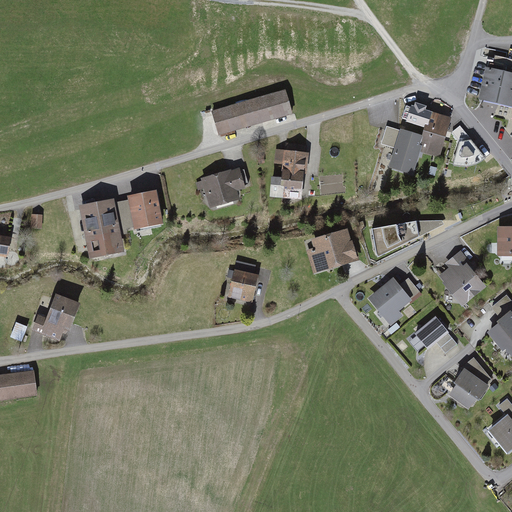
[(511,58),(496,54),(494,61),(490,60),(489,67),(485,66),(478,98),(511,105),(511,58)]
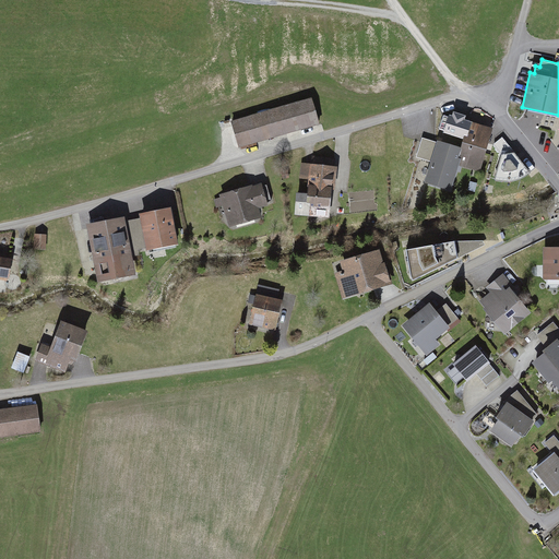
[(320,125),(311,96),(230,120),(239,149),(320,125)]
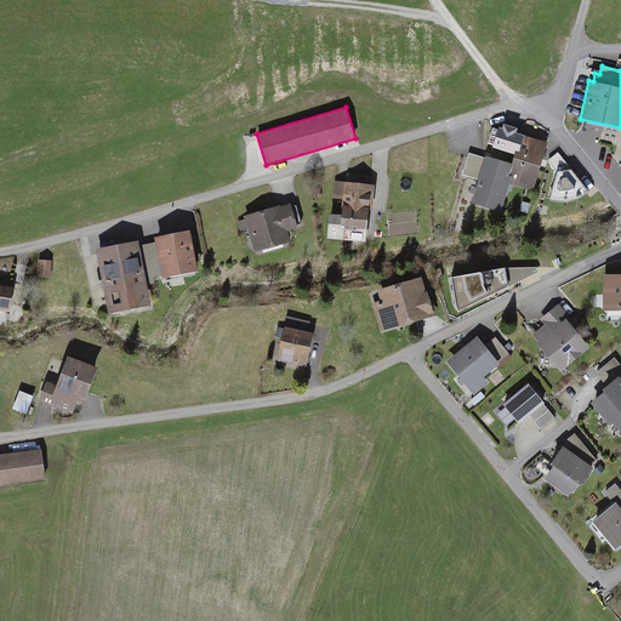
[(514,164),(508,183),(534,191),(547,142),(516,132),(517,127),(505,124),(503,127),(500,126),(499,129),(493,127),(488,143),(494,144),(493,148),(514,154),(512,163),(514,164)]
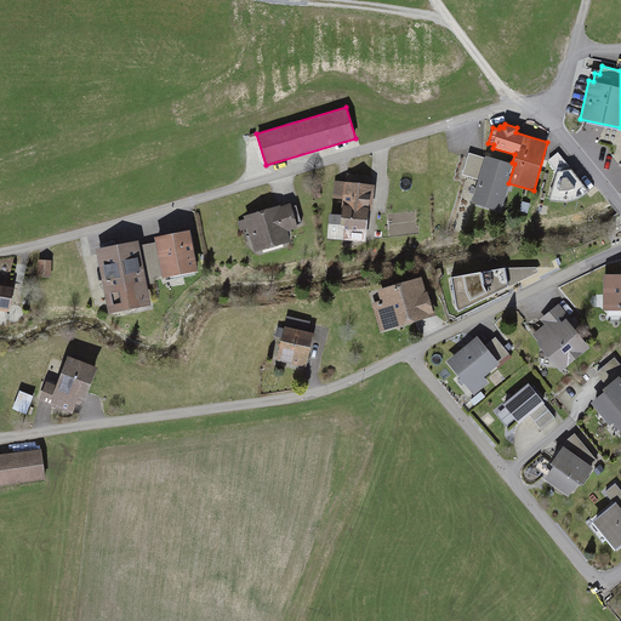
[(500,210),(508,183),(514,164),(512,163),(486,155),(485,158),(468,153),(462,174),(478,178),(472,201),(500,210)]
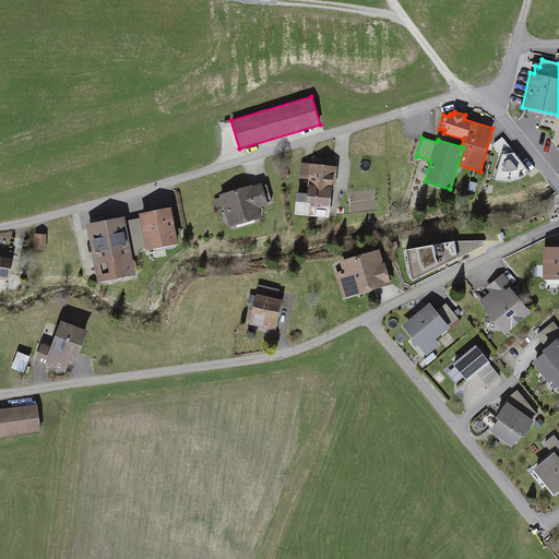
[(530,173),(502,139),(491,146),(500,158),(497,176),(503,178),(510,180),(518,179),(530,173)]
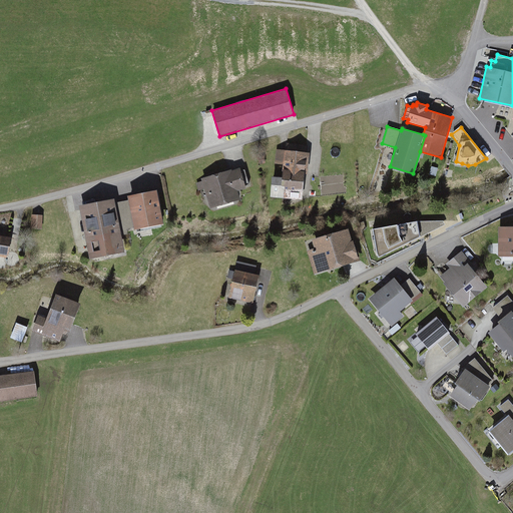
[(306,146),(282,144),(280,164),(285,165),(283,181),(277,181),(276,192),(301,195),(306,146)]
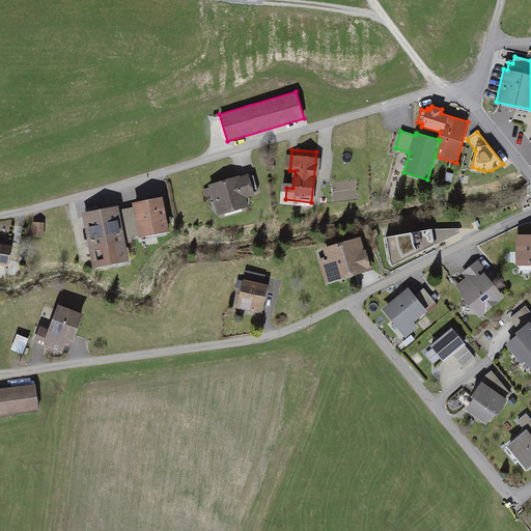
[(252,194),(246,175),(240,177),(240,176),(211,186),(212,188),(205,190),(207,197),(214,195),(219,213),(247,204),(244,196),(252,194)]
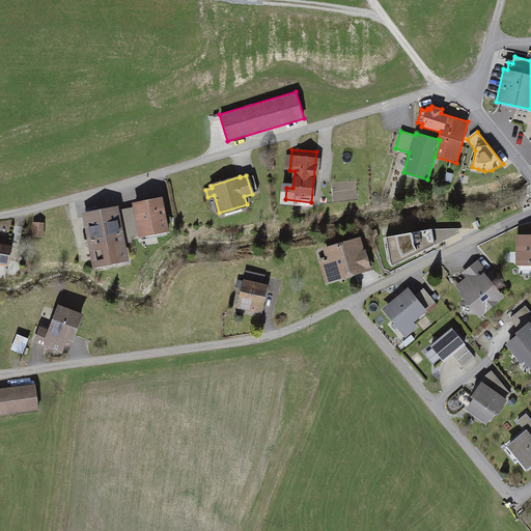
[(162,200),(136,206),(142,236),(169,231),(162,200)]
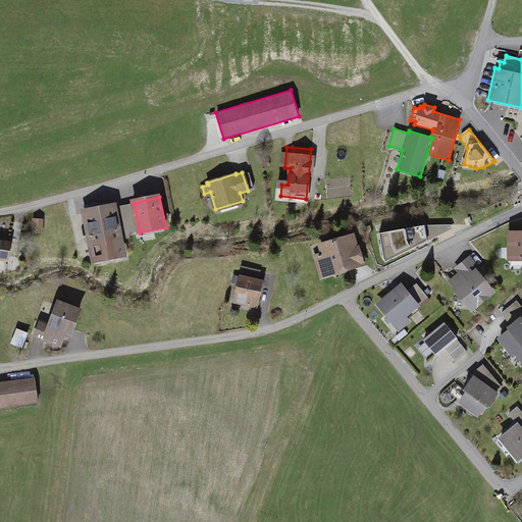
[(113,208),(87,213),(94,253),(121,248),(113,208)]
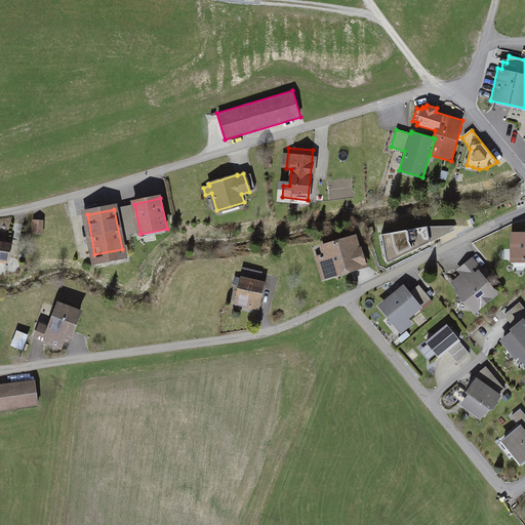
[(427,219),(381,226),(386,253),(431,247),(427,219)]
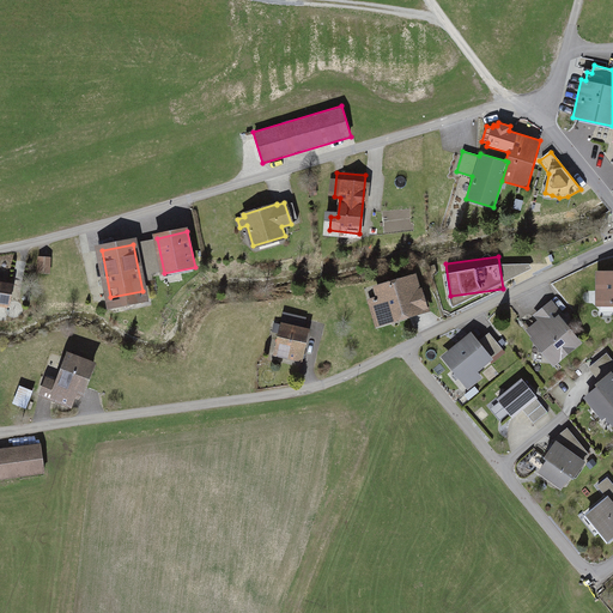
[(55,260),(41,260),(41,277),(55,277),(55,260)]
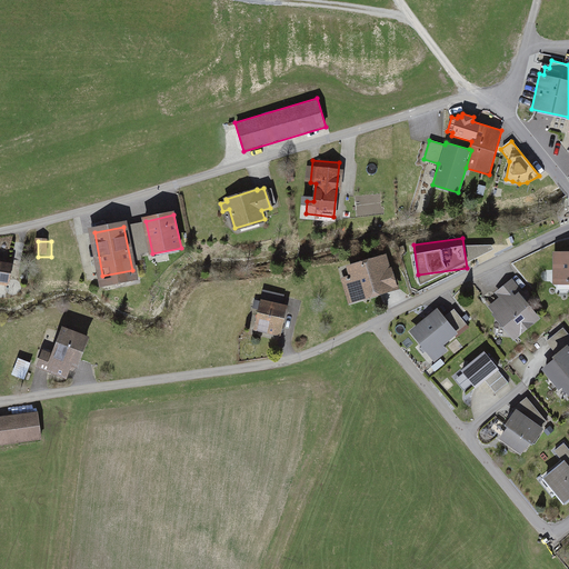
[(568,256),(556,257),(556,283),(568,283),(568,256)]
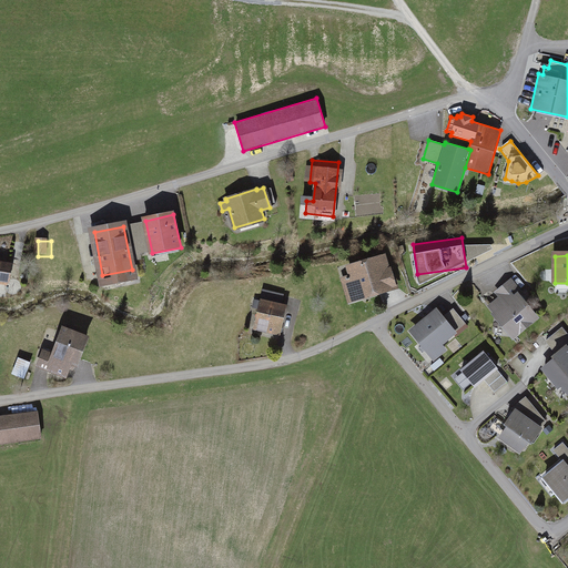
[(351,274),(344,276),(352,300),(385,290),(394,287),(385,257),(348,269),(351,274)]
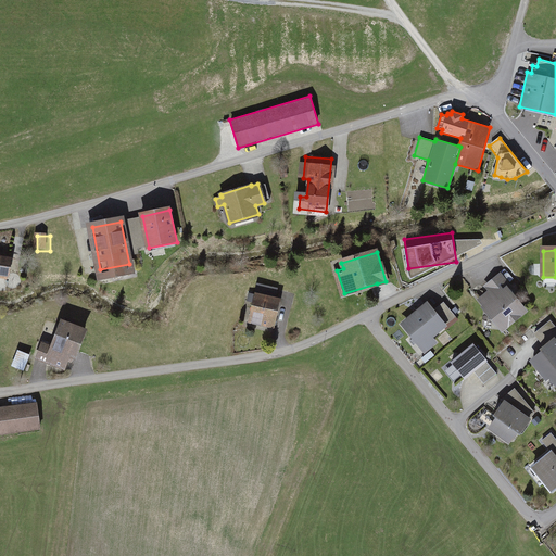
[(0,279),(19,281),(21,261),(0,258),(1,254),(0,254),(0,279)]
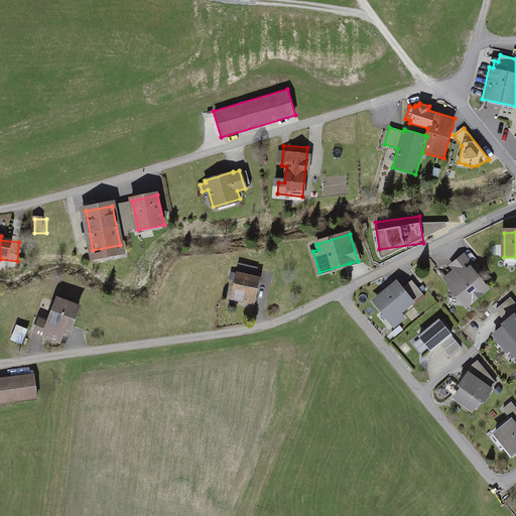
[(465,314),(488,295),(473,276),(478,272),(465,257),(447,270),(452,275),(440,284),(465,314)]
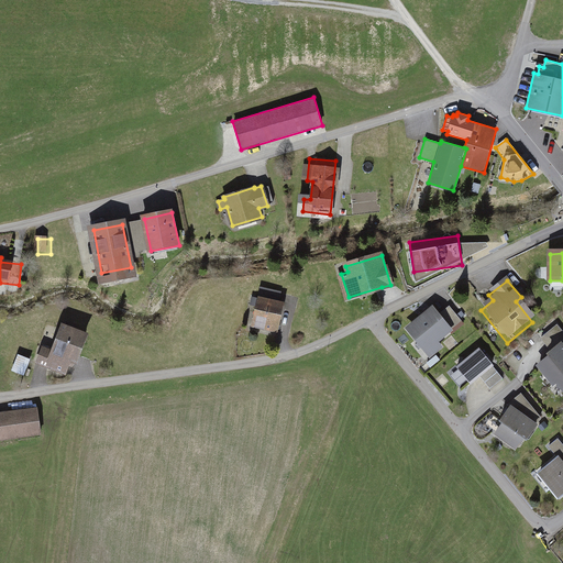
[(276,339),(283,309),(278,308),(280,296),(260,291),(257,304),(256,302),(250,333),(276,339)]
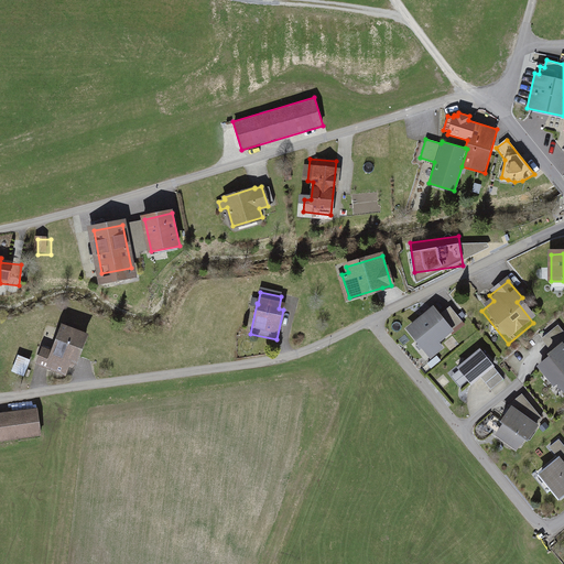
[(438,343),(453,331),(452,329),(463,320),(451,304),(440,313),(433,305),(405,327),(430,359),(443,348),(438,343)]
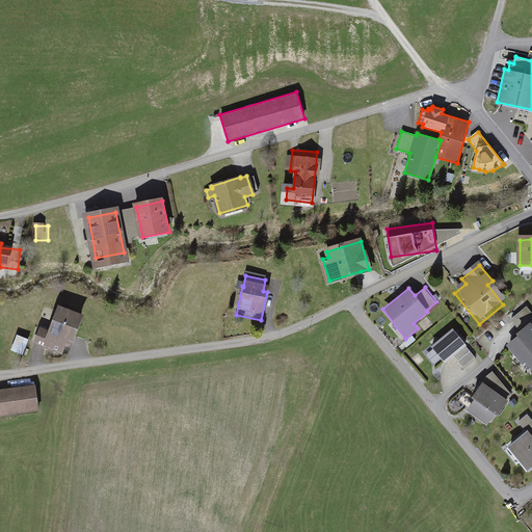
[(531,314),(528,309),(505,328),(500,322),(477,341),(494,362),(506,352),(522,371),(524,369),(531,378),(531,377),(531,314)]
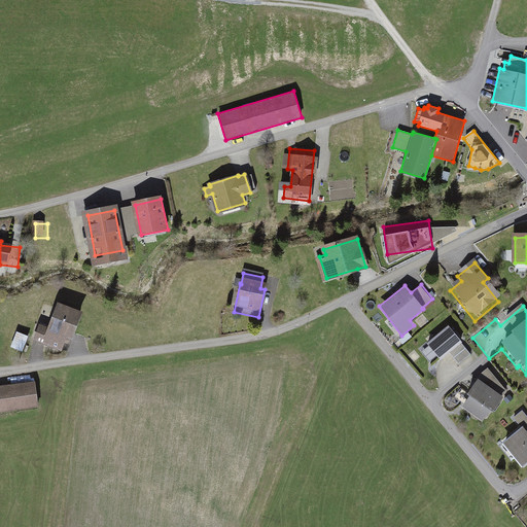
[(51,328),(42,325),(37,342),(65,351),(69,338),(76,340),(84,316),(59,307),(51,328)]
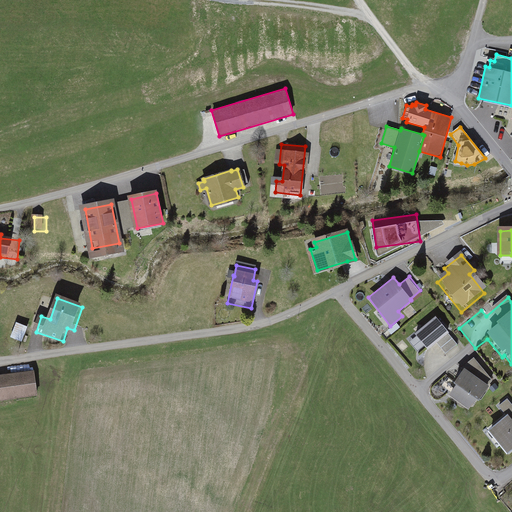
[(458,348),(435,319),(407,341),(417,354),(422,350),(426,355),(437,347),(445,357),(458,348)]
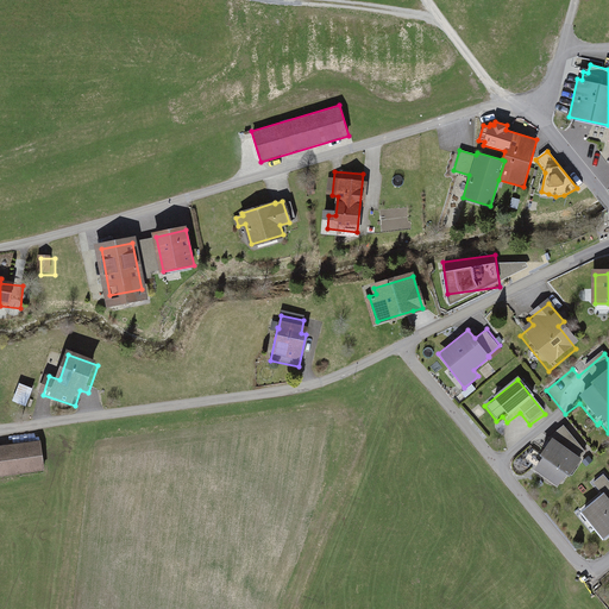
[(35,391),(20,385),(13,403),(29,409),(35,391)]
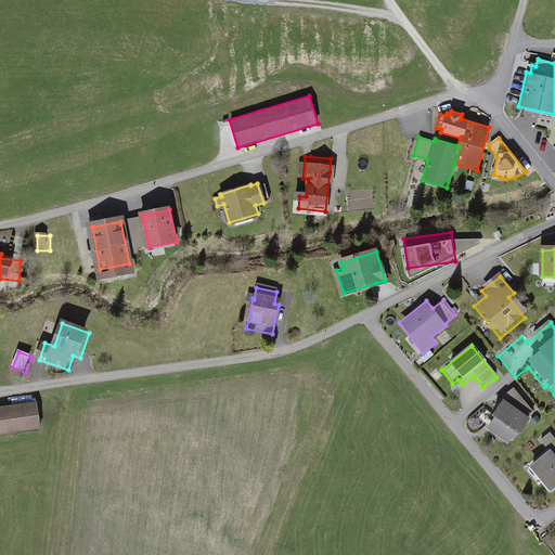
[(533,416),(513,391),(493,407),(497,411),(492,420),(483,414),(478,423),(489,430),(486,435),(506,451),(513,441),(516,444),(521,437),(521,435),(531,424),(527,422),(533,416)]
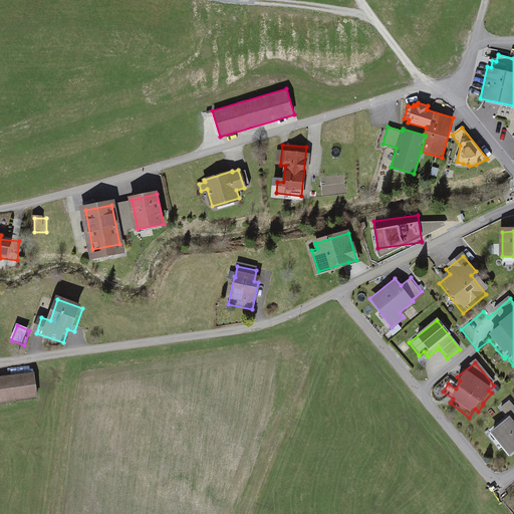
[(39,373),(0,378),(0,404),(42,398),(39,373)]
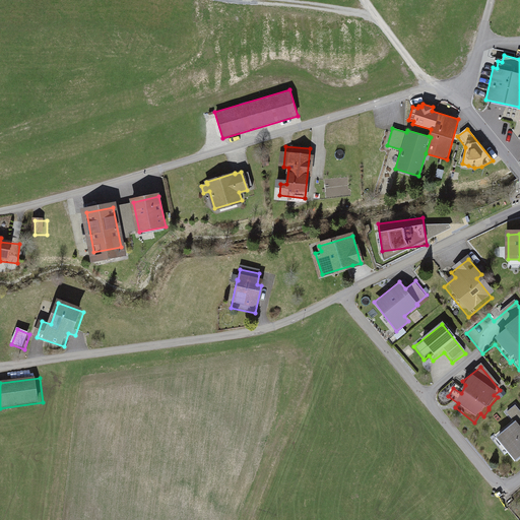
[(511,468),(519,461),(519,410),(516,406),(506,414),(515,427),(493,444),(511,468)]
